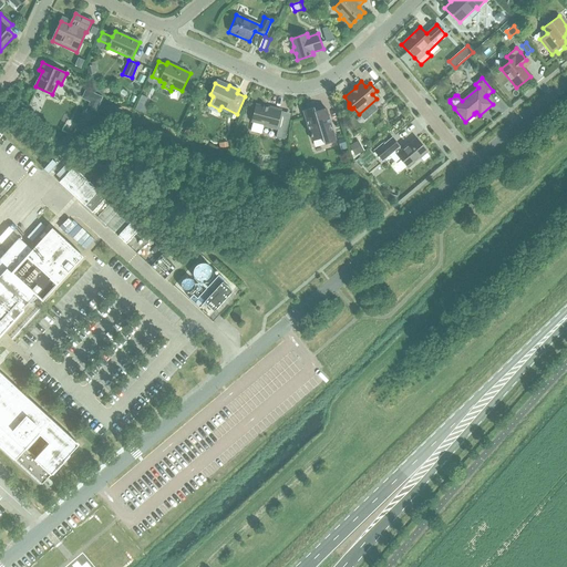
[(94,116),(99,105),(90,102),(85,112),(94,116)]
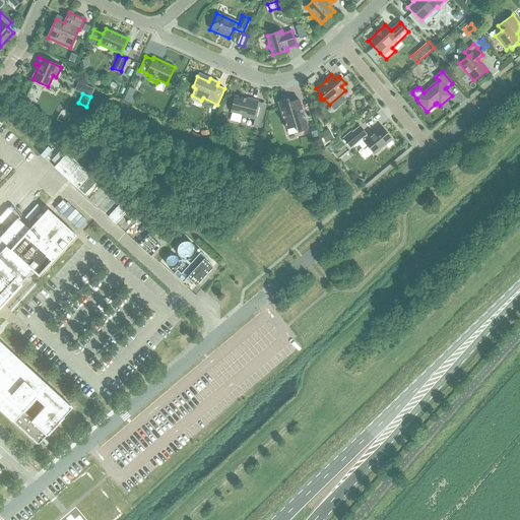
[(240,123),(242,116),(255,119),(253,126),(261,128),(265,113),(256,110),(258,101),(247,98),(247,99),(235,95),(231,112),(232,112),(230,120),(240,123)]
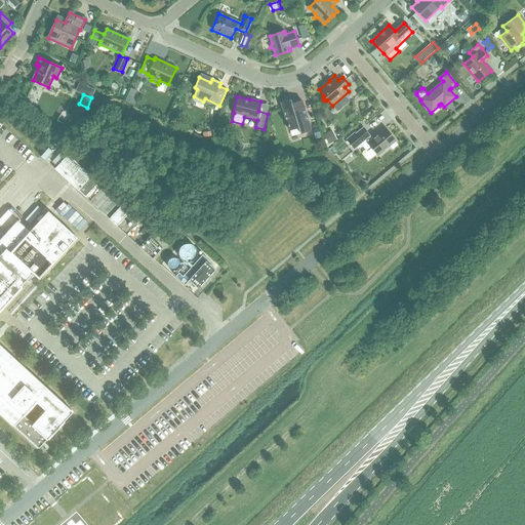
[(298,128),(300,133),(311,130),(301,101),(291,104),(290,99),(281,103),(289,130),(298,128)]
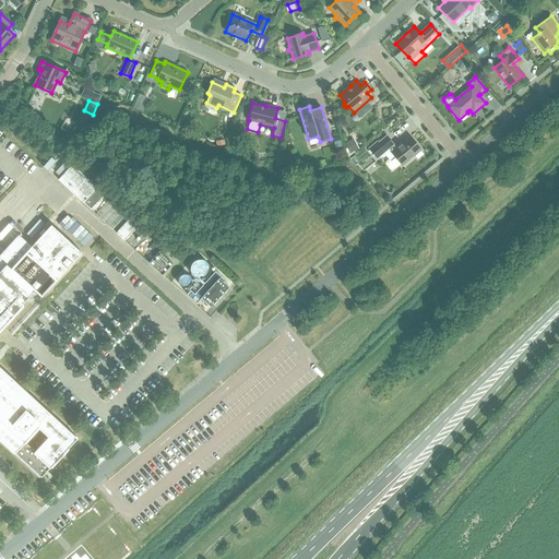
[(181,131),(190,135),(193,127),(185,122),(181,131)]
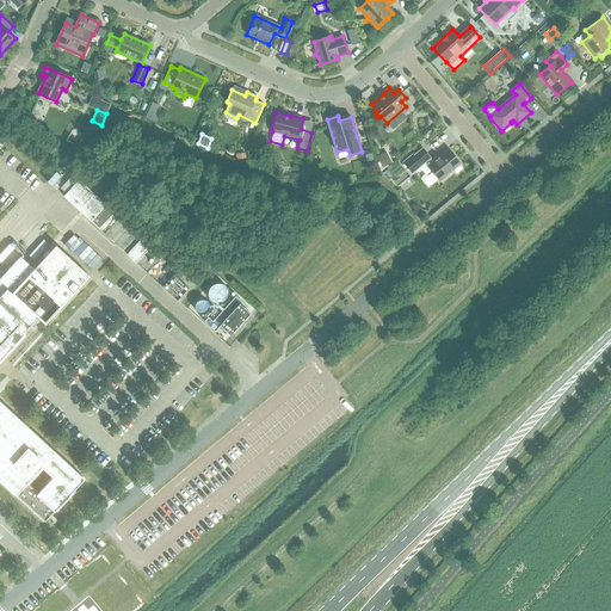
[(461,164),(449,149),(433,162),(430,159),(431,158),(423,148),(405,164),(412,173),(425,162),(440,181),(454,170),(456,173),(462,168),(460,165),(461,164)]
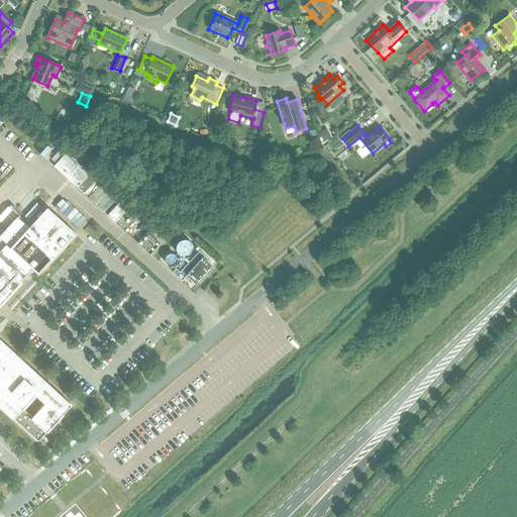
[(308,128),(311,136),(317,135),(314,126),(308,128)]
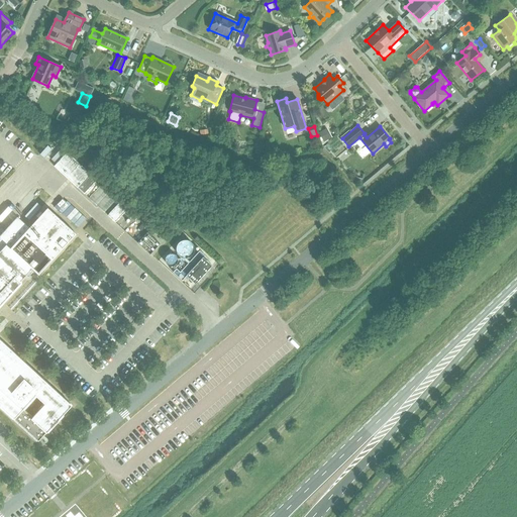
[(318,132),(321,137),(319,138),(321,144),(324,143),(331,137),(326,128),(318,132)]
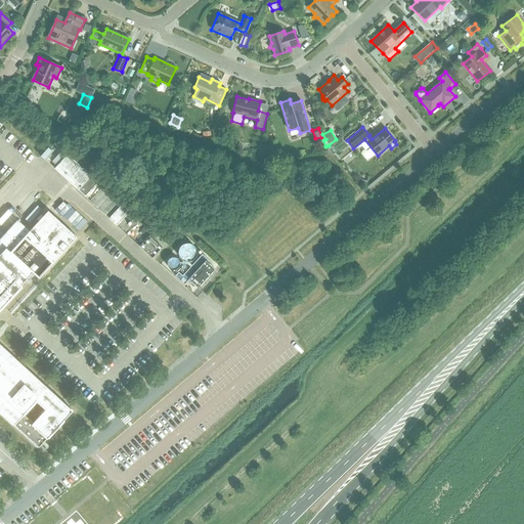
[(48,159),(56,149),(51,145),(44,155),(48,159)]
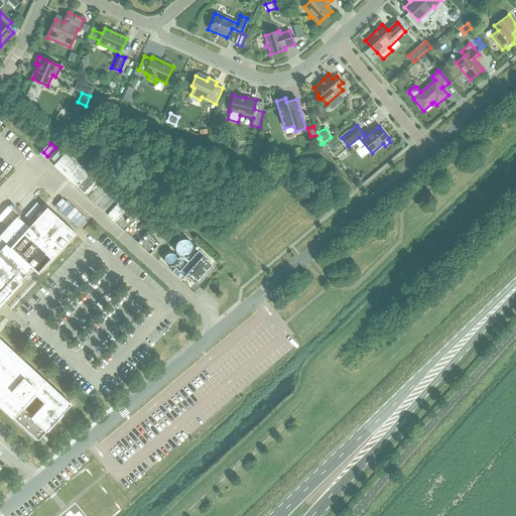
[(53,166),(78,188),(84,194),(97,179),(67,152),(53,166)]
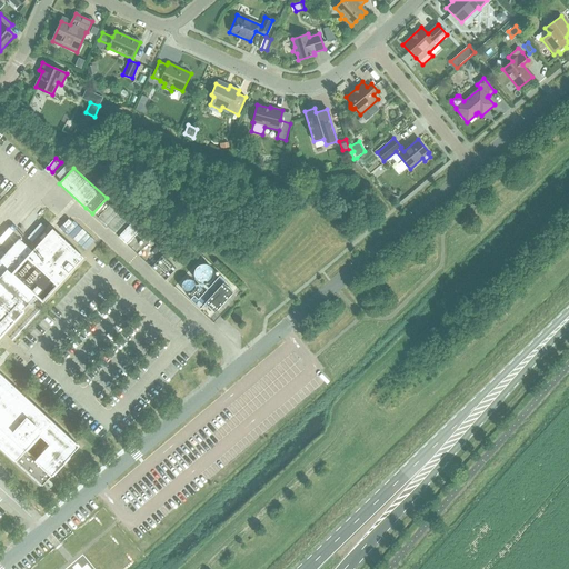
[(98,218),(115,233),(129,219),(112,203),(98,218)]
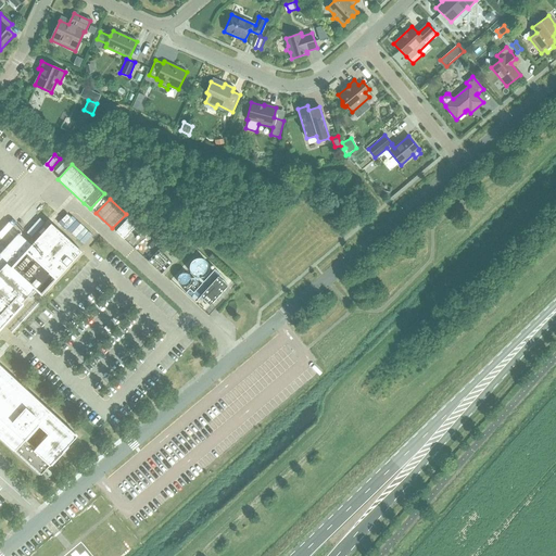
[(30,214),(35,204),(28,201),(25,212),(30,214)]
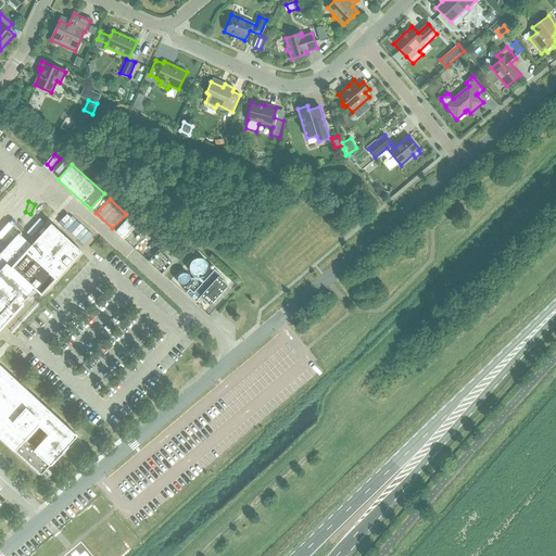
[(38,210),(47,220),(57,212),(48,201),(38,210)]
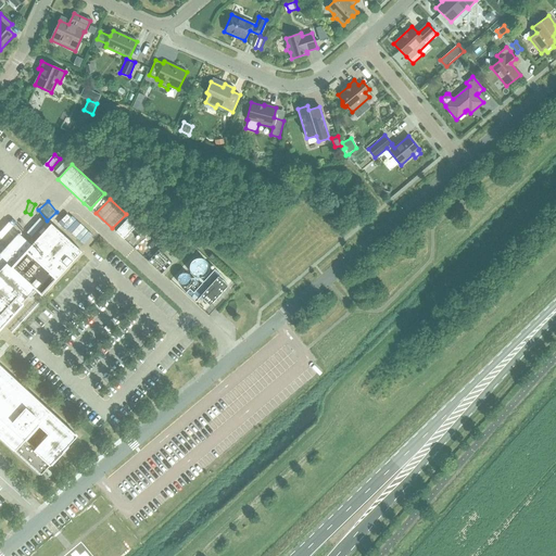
[(97,234),(70,212),(61,222),(88,244),(97,234)]
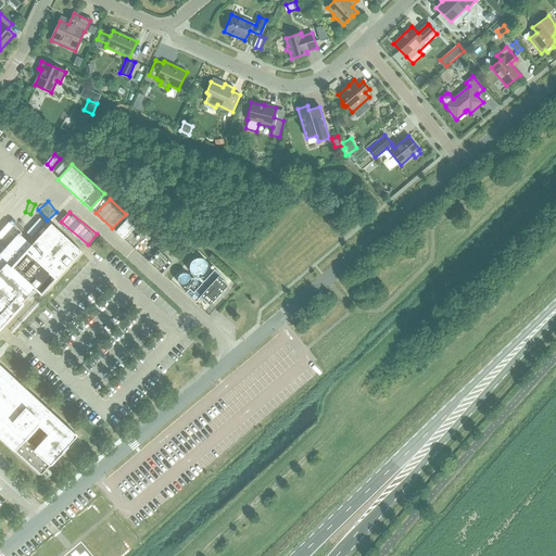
[(35,236),(46,219),(41,216),(30,231),(35,236)]
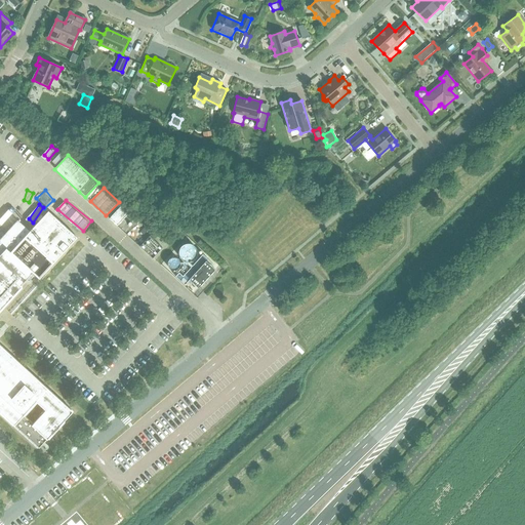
[(109,218),(117,226),(130,212),(122,204),(109,218)]
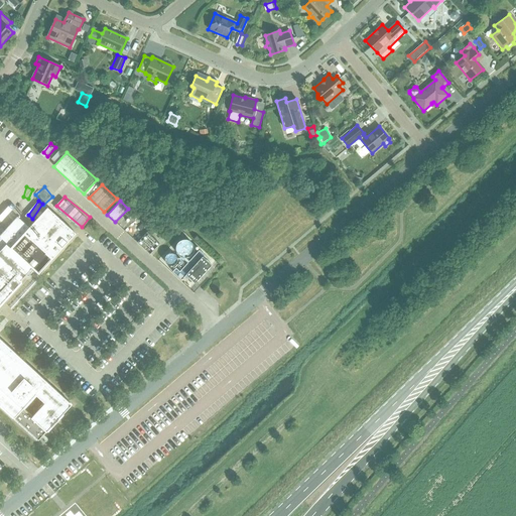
[(0,405),(38,441),(72,405),(0,339),(0,305),(13,290),(21,282),(20,281),(32,268),(38,274),(76,234),(47,208),(29,228),(17,217),(0,235),(0,238),(5,243),(0,247),(0,405)]
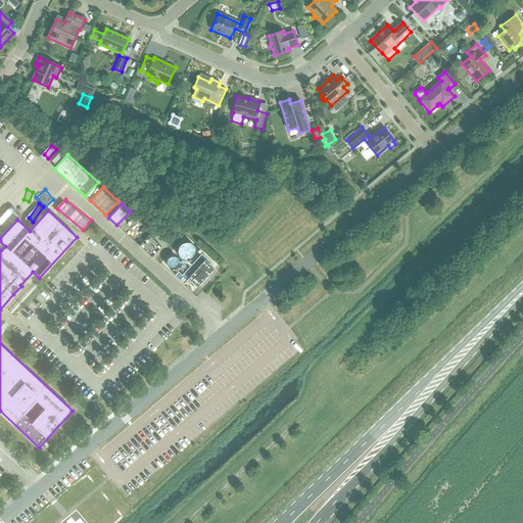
[(149,235),(139,245),(152,257),(161,247),(156,242),(152,238),(149,235)]
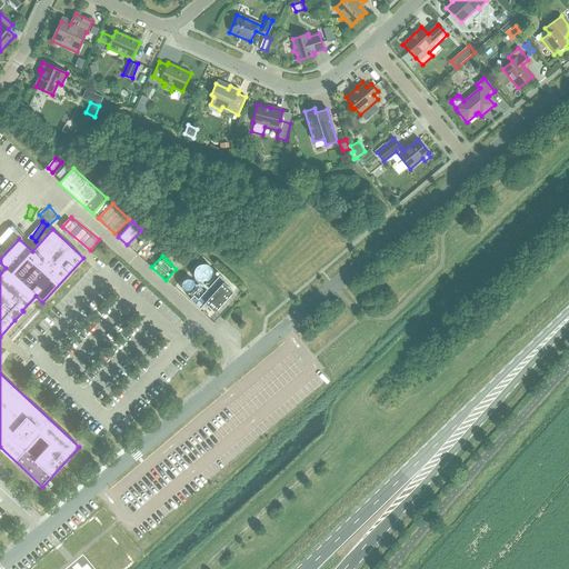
[(200,265),(199,266),(198,267),(196,268),(195,269),(195,271),(193,273),(193,275),(195,277),(195,278),(196,280),(197,281),(198,282),(200,283),(201,283),(203,285),(206,285),(207,283),(209,282),(210,282),(211,280),(212,279),(213,277),(213,276),(213,273),(213,272),(212,270),(212,269),(211,267),(209,266),(208,265),(206,265),(205,265),(202,265),(200,265)]
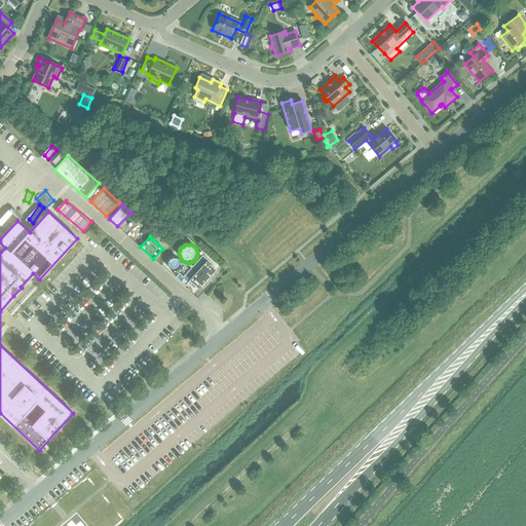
[(203,255),(184,275),(198,289),(216,270),(207,262),(209,260),(203,255)]
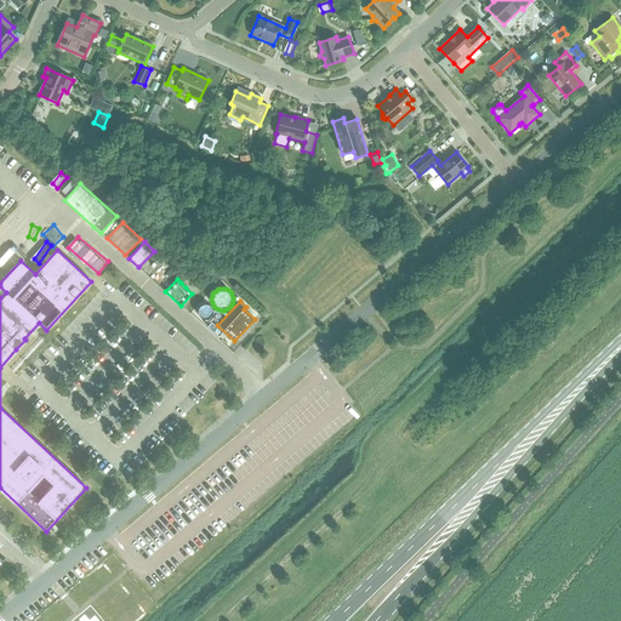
[(205,305),(204,305),(203,306),(201,306),(200,307),(199,308),(199,309),(198,311),(198,312),(198,313),(199,314),(199,317),(200,317),(201,318),(203,319),(204,319),(205,319),(206,319),(208,319),(209,319),(210,318),(211,317),(212,317),(212,315),(214,313),(214,312),(214,311),(212,309),(212,308),(211,307),(210,306),(209,306),(208,305),(206,305),(205,305)]
